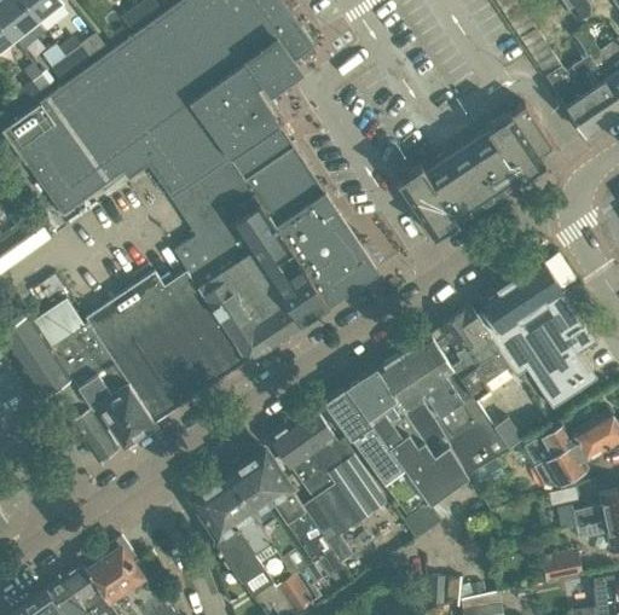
[(0,0),(0,23),(13,40),(36,22),(19,0),(0,0)]
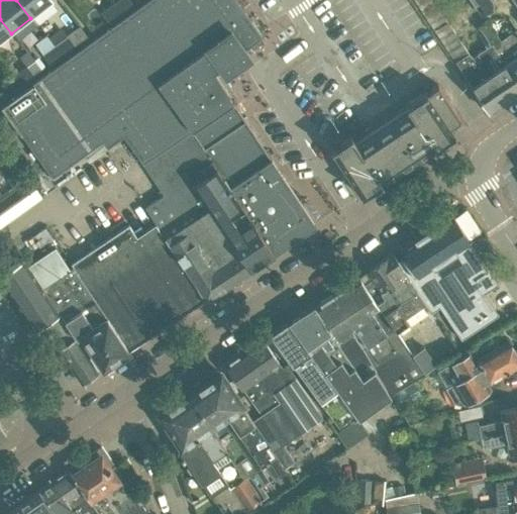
[(123,139),(142,166),(192,134),(233,105),(214,75),(232,62),(263,40),(233,0),(152,0),(1,109),(53,180),(103,144),(107,150),(123,139)]
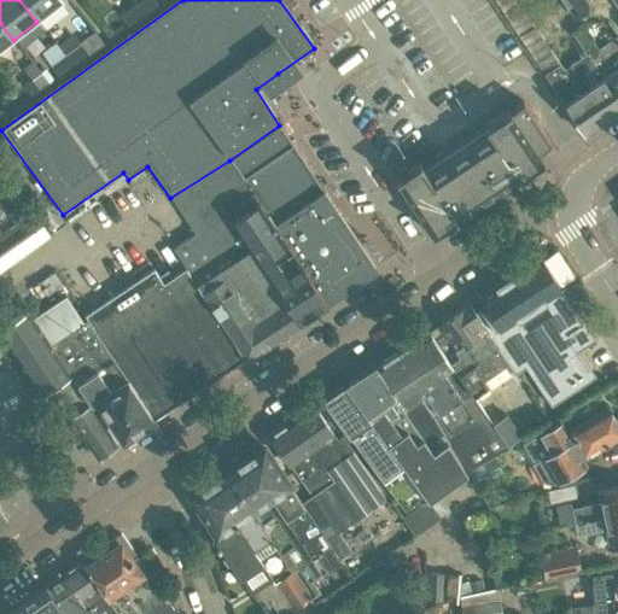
[(19,0),(36,22),(62,3),(59,0),(19,0)]
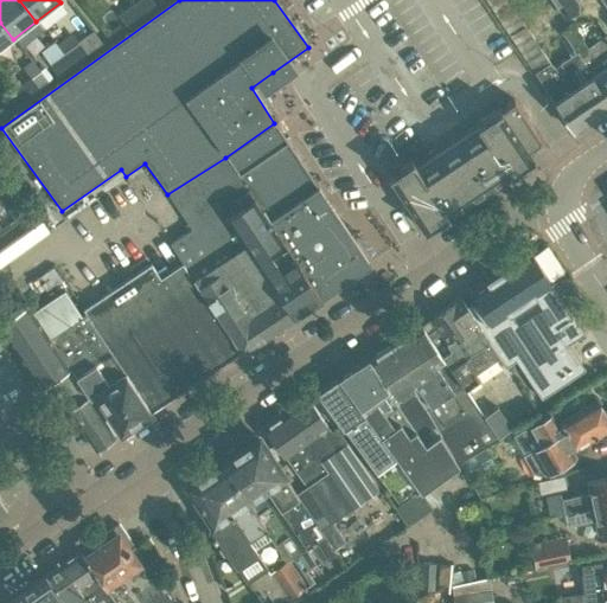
[(142,19),(157,8),(149,0),(142,0),(133,7),(142,19)]
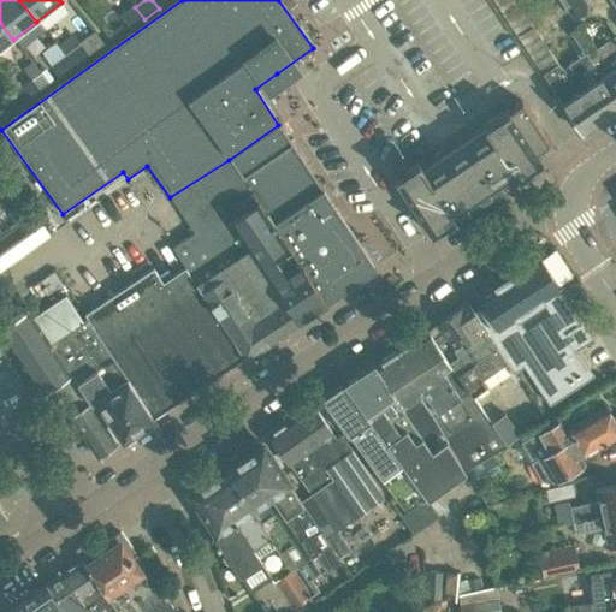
[(513,0),(492,0),(544,77),(555,94),(554,95),(582,136),(615,113),(615,101),(586,58),(569,69),(574,76),(570,78),(560,67),(513,0)]
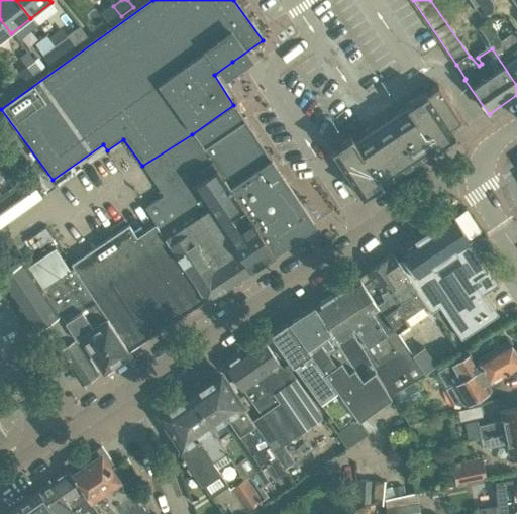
[(469,0),(482,17),(491,11),(492,0),(469,0)]
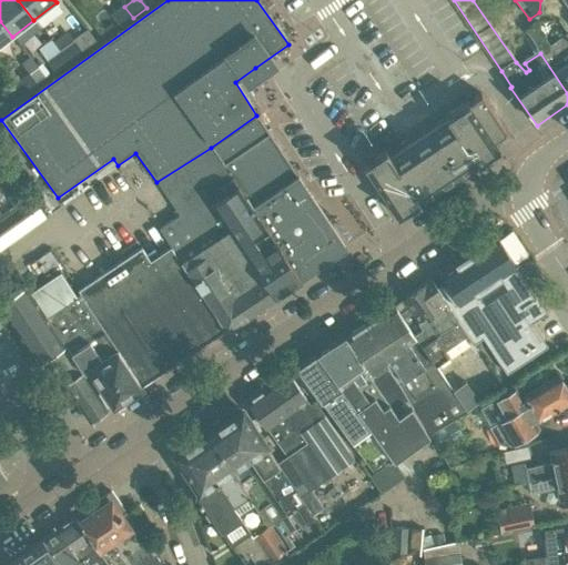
[(120,28),(133,18),(124,7),(111,17),(120,28)]
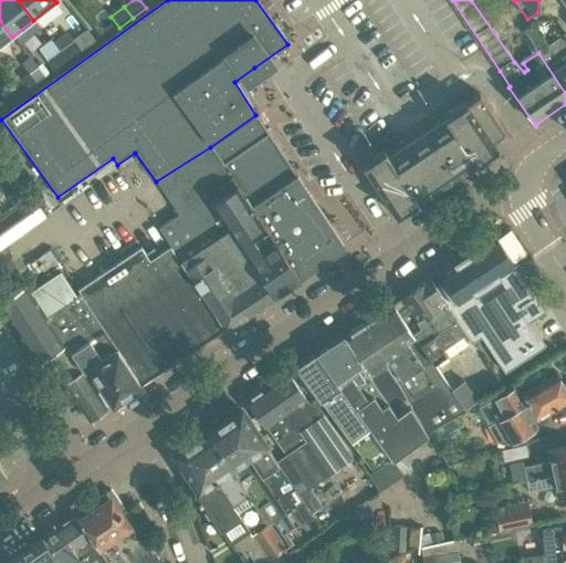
[(0,45),(12,37),(0,21),(0,45)]
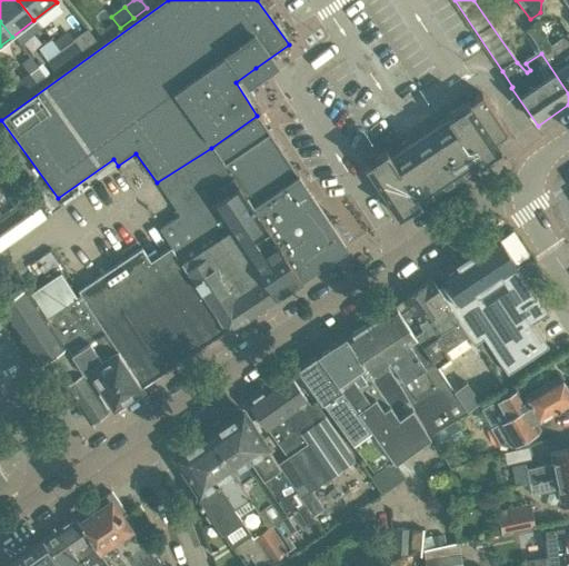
[(532,39),(541,32),(537,28),(528,33),(532,39)]
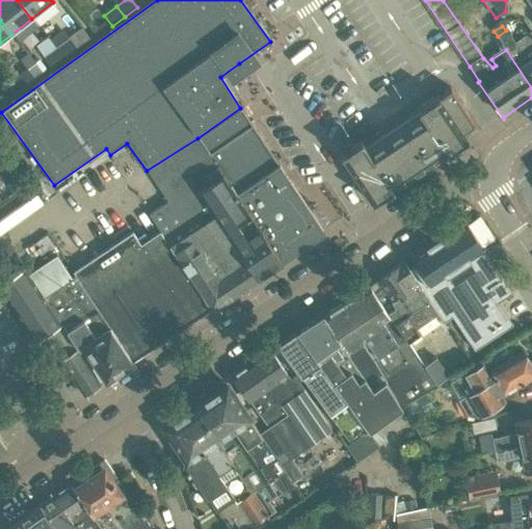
[(64,59),(91,41),(82,29),(68,38),(70,41),(56,50),(64,59)]
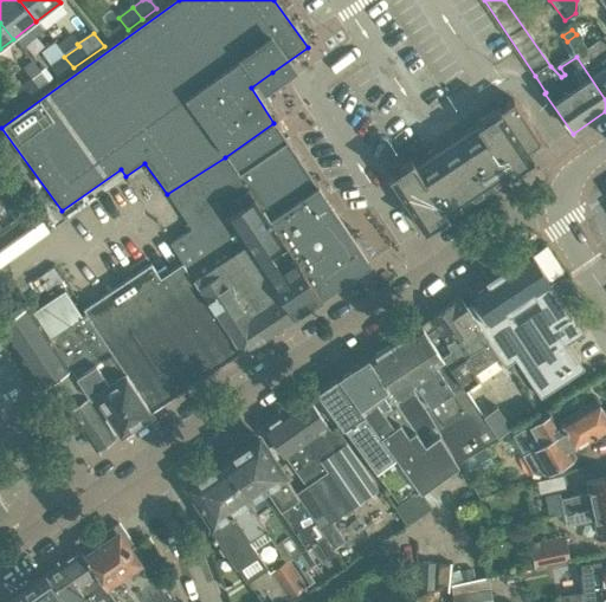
[(605,39),(587,52),(577,34),(567,41),(577,57),(605,99),(605,39)]
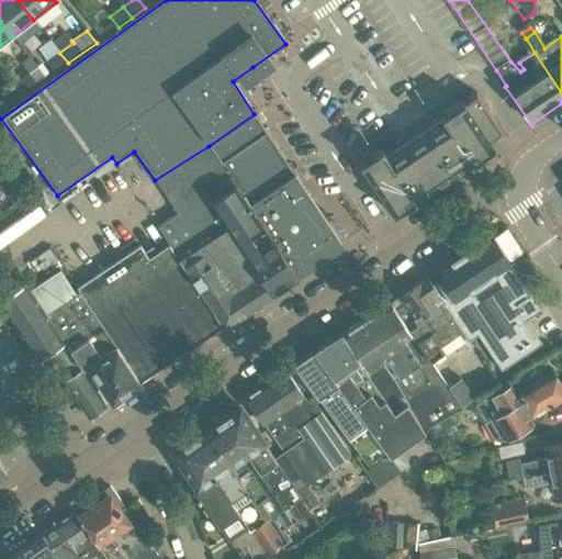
[(54,74),(68,63),(59,53),(46,62),(54,74)]
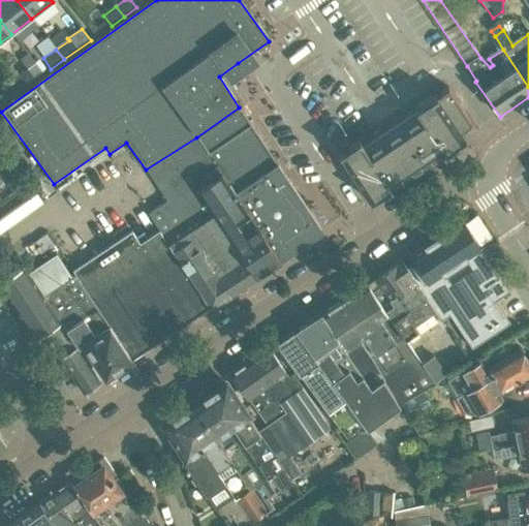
[(42,74),(35,65),(28,71),(27,70),(14,80),(23,89),(35,81),(35,80),(42,74)]
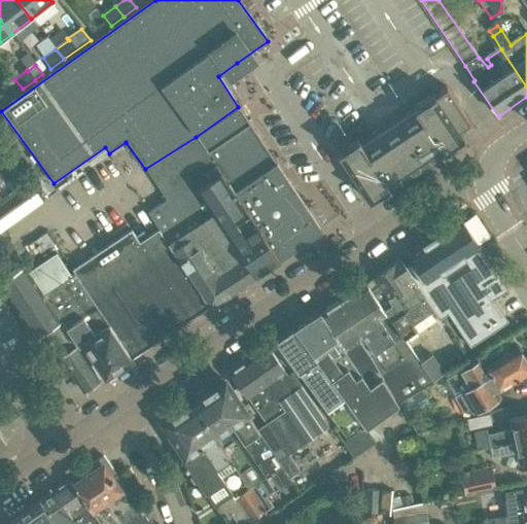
[(9,98),(23,89),(14,79),(2,88),(9,98)]
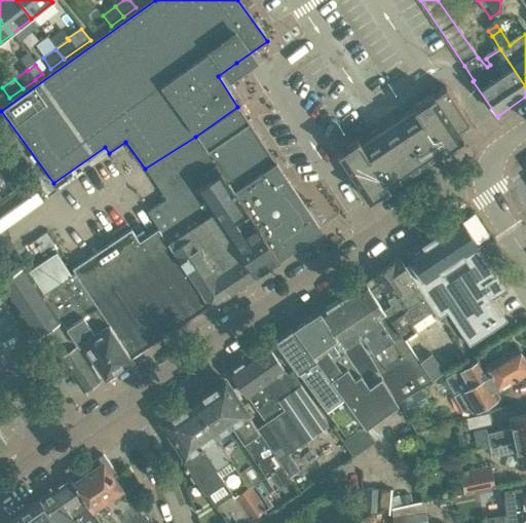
[(353,158),(343,165),(369,203),(371,201),(371,200),(386,190),(387,191),(389,189),(388,188),(405,177),(405,178),(408,177),(407,176),(423,164),(423,165),(426,164),(425,163),(442,152),(443,154),(445,152),(460,141),(460,142),(463,141),(458,133),(470,125),(446,89),(435,97),(413,110),(414,111),(361,146),(358,141),(346,148),(353,158)]
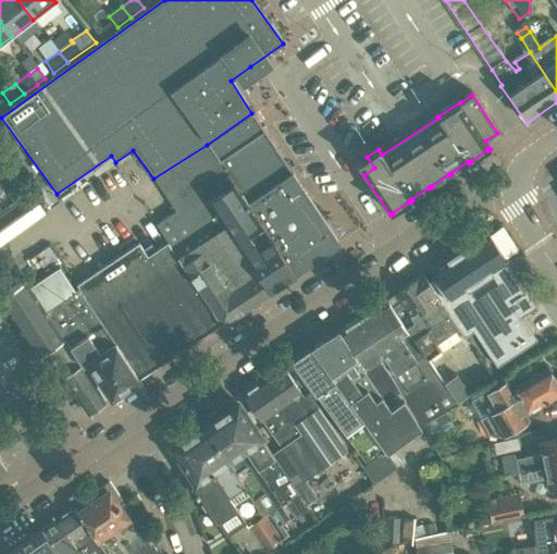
[(251,113),(207,145),(229,177),(247,205),(292,173),(251,113)]
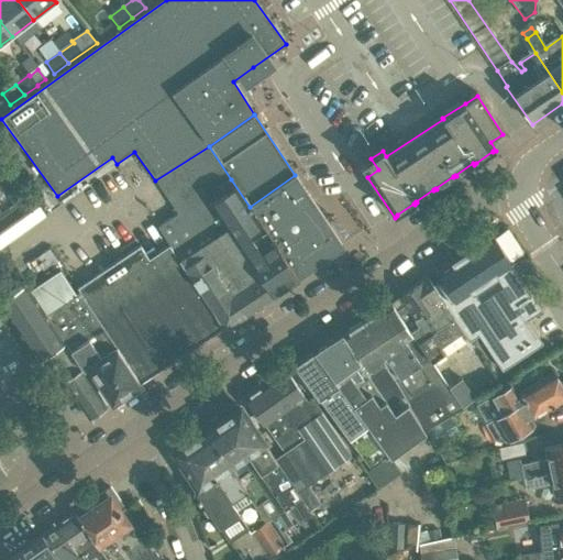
[(209,146),(155,180),(179,216),(244,315),(271,298),(239,250),(206,196),(231,179),(209,146)]
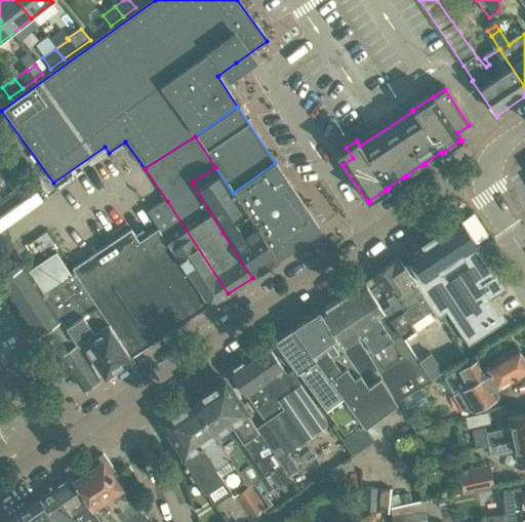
[(247,215),(276,261),(320,231),(275,163),(233,193),(241,205),(247,215)]
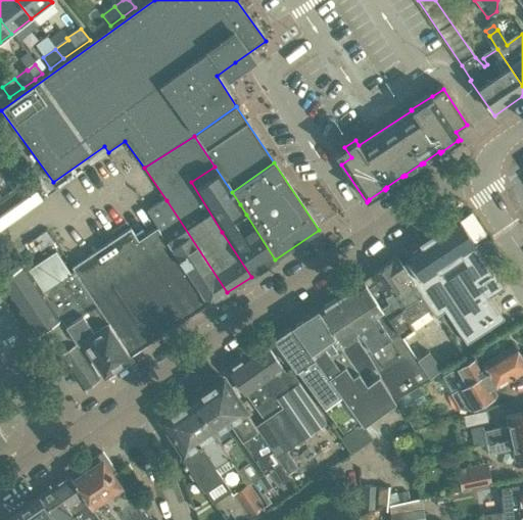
[(0,173),(16,193),(25,186),(6,163),(0,168),(0,173)]
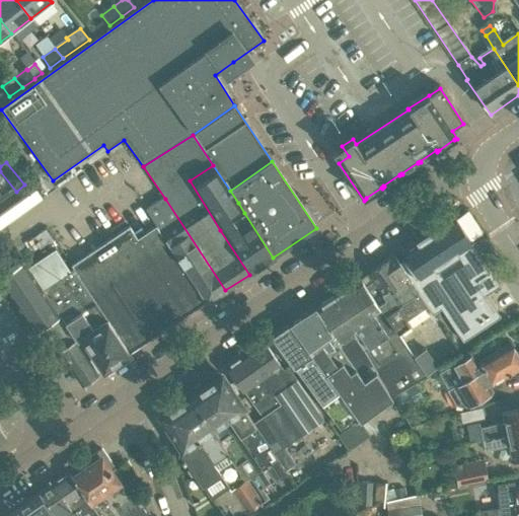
[(220,230),(249,275),(274,259),(273,258),(244,213),(238,203),(230,191),(213,165),(190,180),(220,230)]
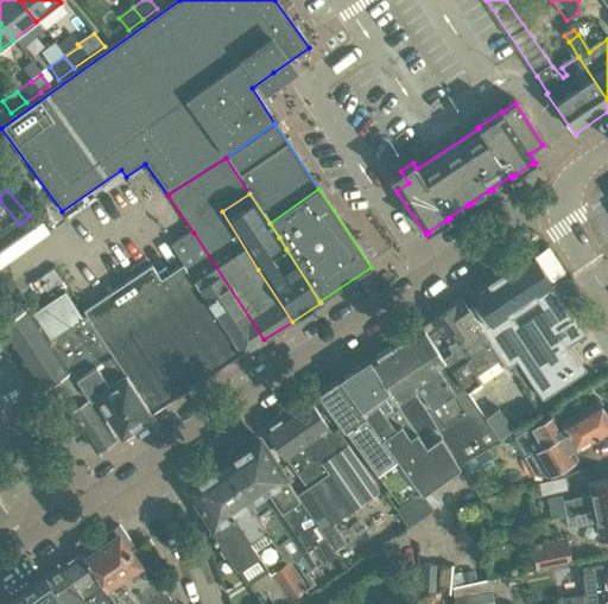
[(242,355),(264,339),(194,233),(171,247),(184,267),(242,355)]
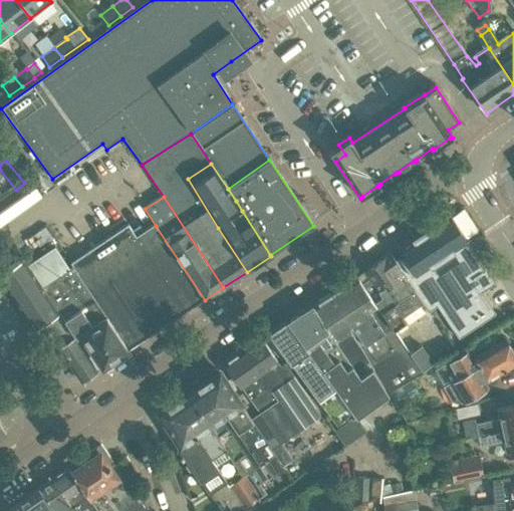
[(481,294),(494,285),(467,243),(450,217),(449,217),(399,251),(403,256),(395,261),(414,289),(428,308),(435,304),(459,340),(495,315),(481,294)]
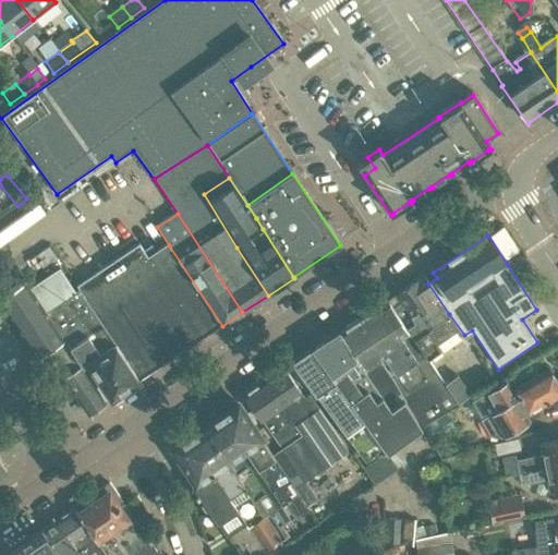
[(222,326),(169,245),(148,258),(140,245),(77,287),(79,289),(138,382),(222,326)]
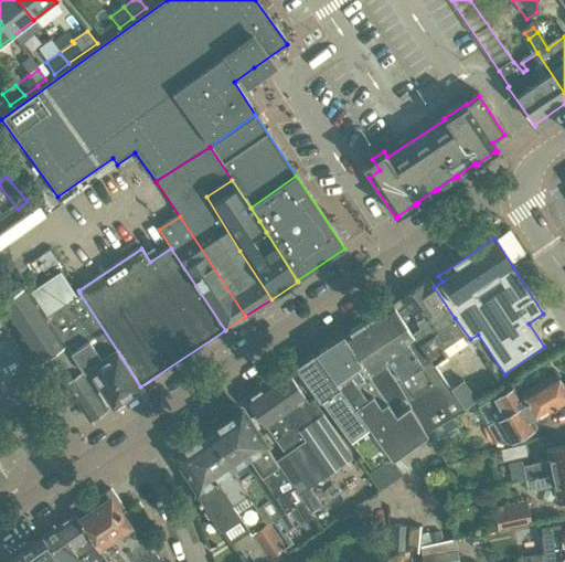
[(402,300),(393,306),(433,366),(441,359),(470,339),(455,318),(434,287),(429,282),(402,300)]
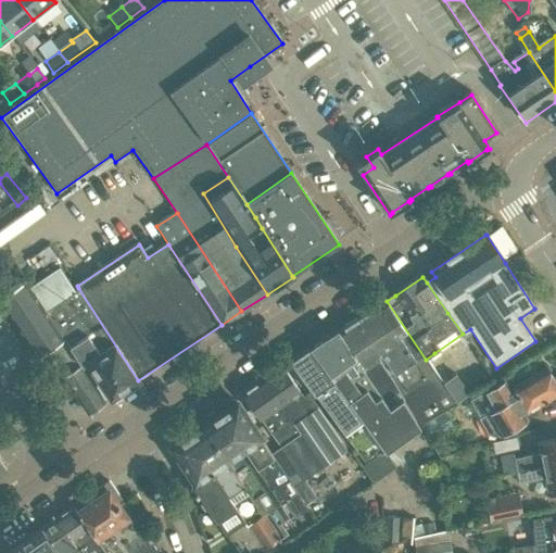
[(0,298),(0,302),(37,359),(47,352),(64,340),(45,311),(25,281),(0,298)]
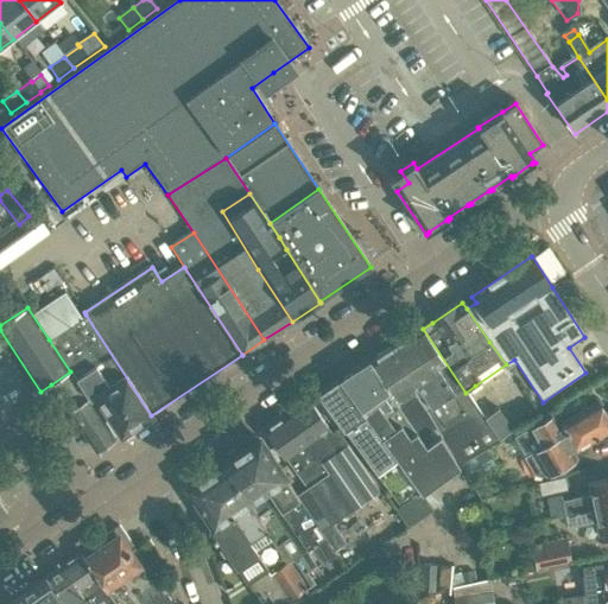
[(151,415),(86,315),(49,339),(70,372),(89,401),(95,396),(121,436),(151,415)]
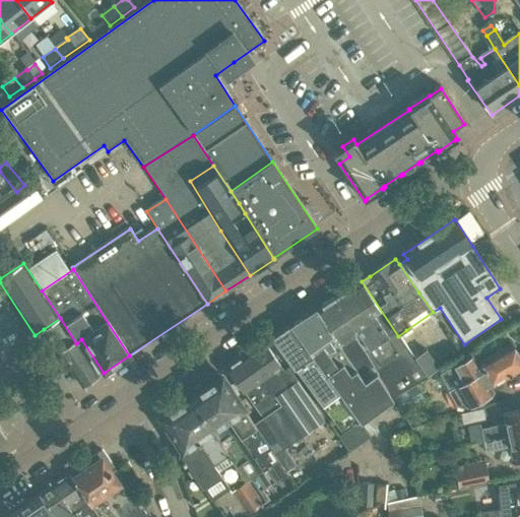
[(354,286),(335,300),(365,342),(360,345),(379,372),(397,399),(416,386),(428,379),(409,351),(398,336),(362,281),(354,286)]
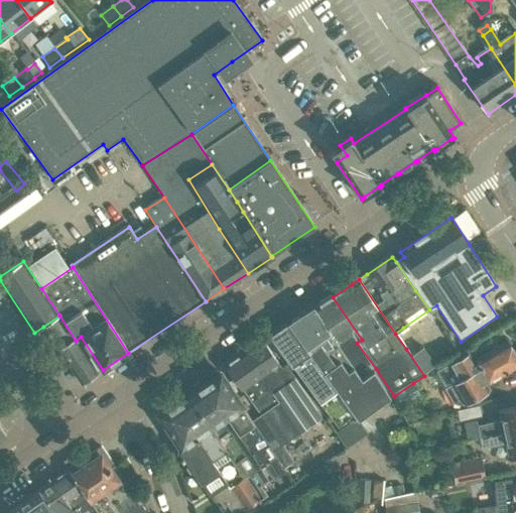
[(362,379),(376,369),(357,343),(362,340),(333,297),(314,308),(342,350),(362,379)]
